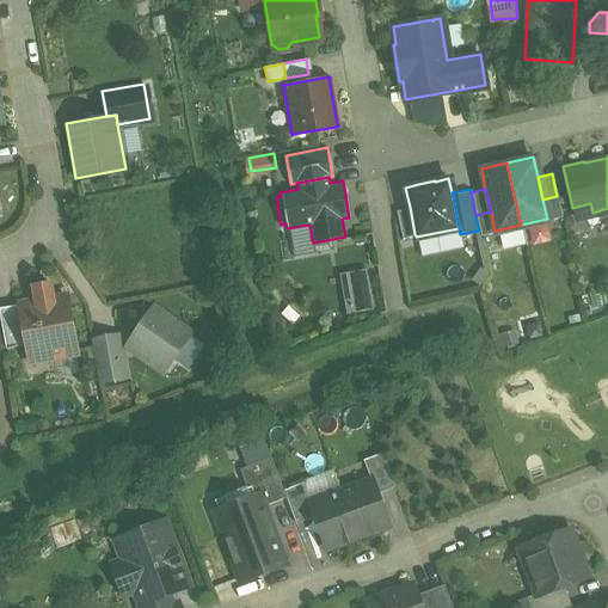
[(557,196),(542,200),(547,219),(562,216),(557,196)]
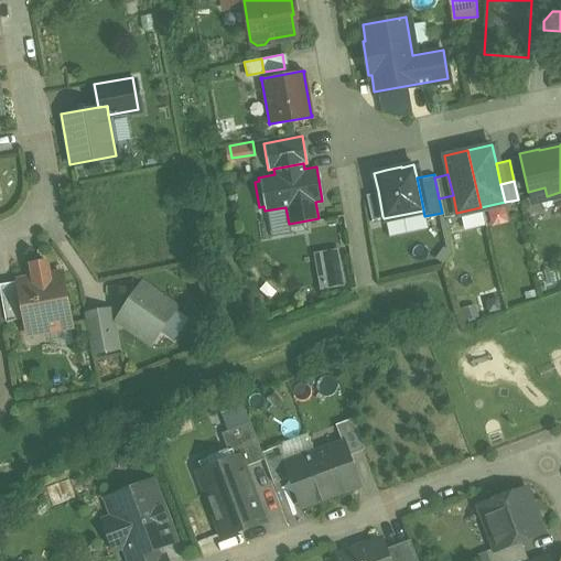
[(378,191),(365,194),(370,219),(383,216),(378,191)]
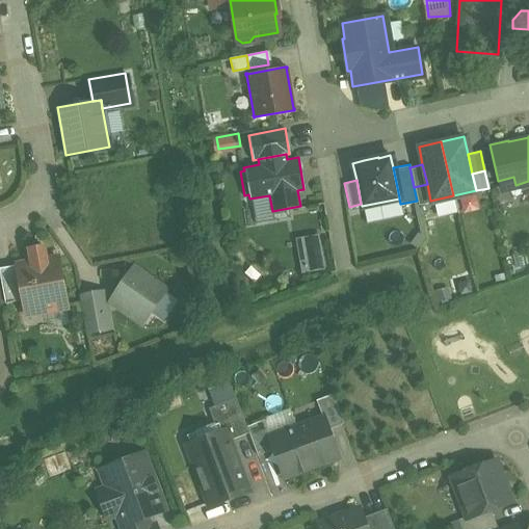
[(427,184),(414,187),(417,201),(418,204),(430,201),(427,184)]
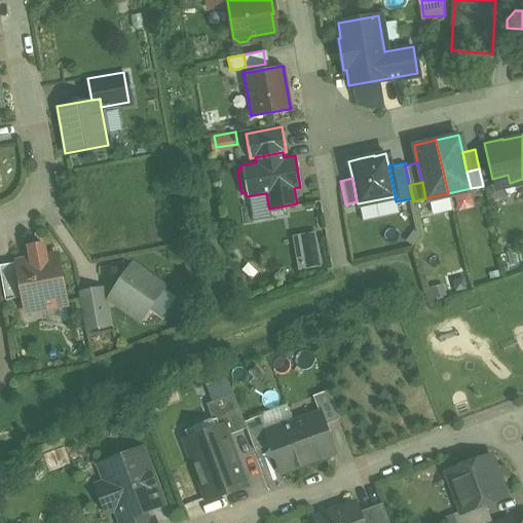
[(296,231),(300,268),(324,265),(320,229),(296,231)]
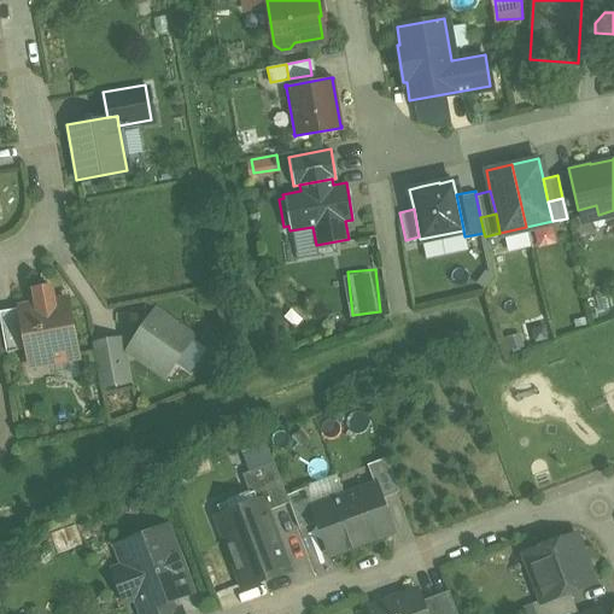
[(48,285),(33,287),(35,304),(18,307),(25,346),(28,362),(76,354),(66,298),(52,300),(48,285)]
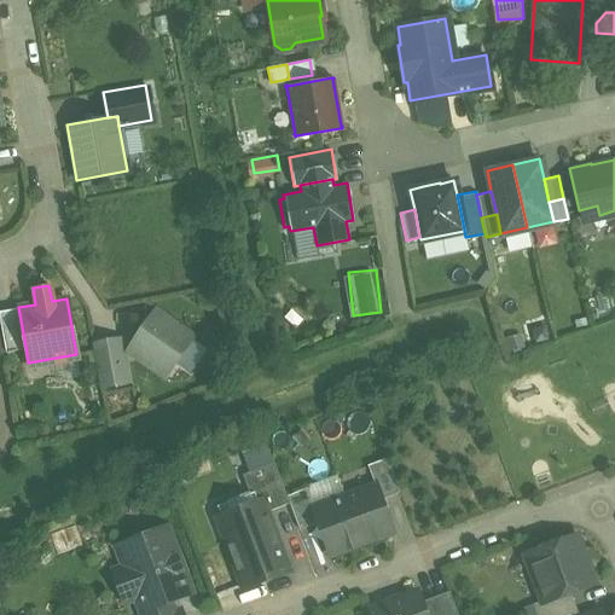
[(18,307),(0,311),(0,324),(5,350),(25,347),(18,307)]
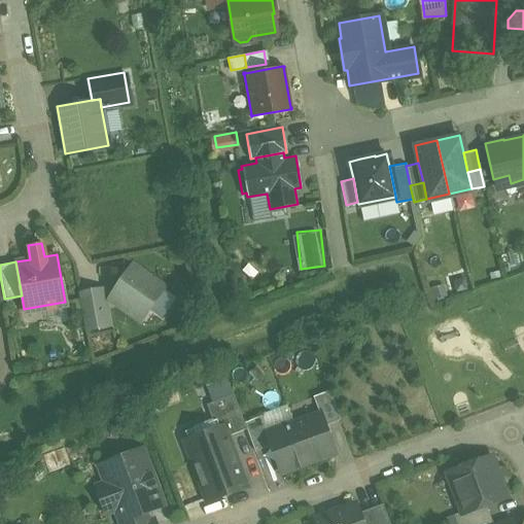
[(162,286),(132,265),(109,297),(139,318),(162,286)]
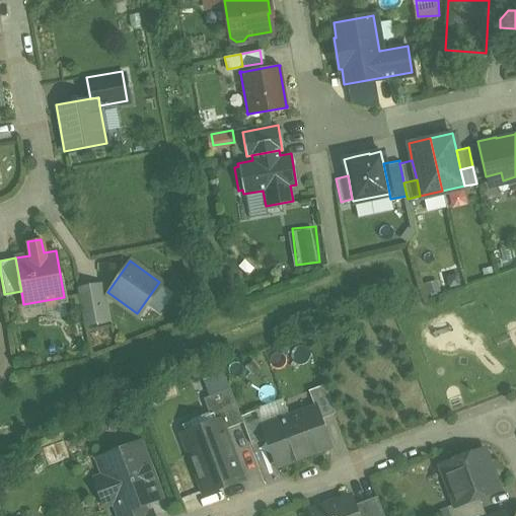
[(99,283),(76,287),(80,307),(103,303),(99,283)]
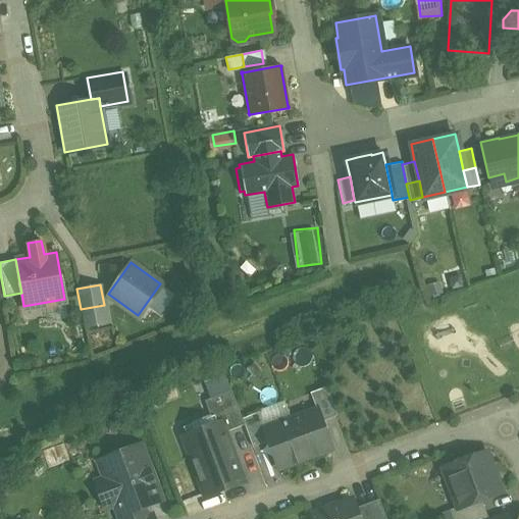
[(81,309),(80,309),(83,324),(107,320),(104,305),(81,309)]
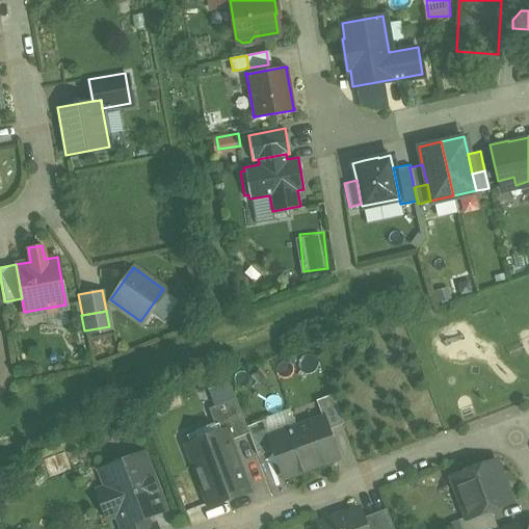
[(332,393),(315,399),(321,415),(322,415),(327,427),(342,422),(332,393)]
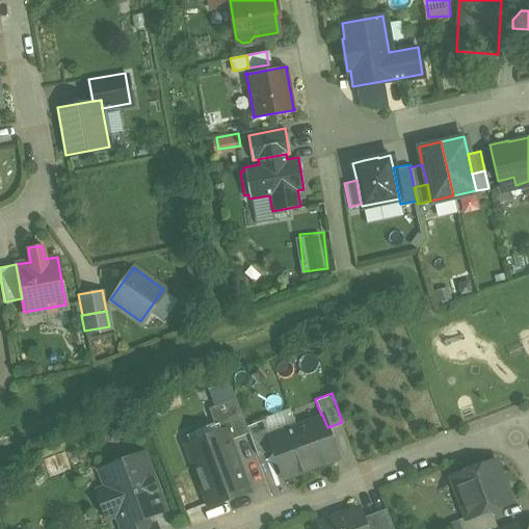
[(235,396),(207,406),(216,431),(225,428),(229,439),(247,431),(245,425),(235,396)]
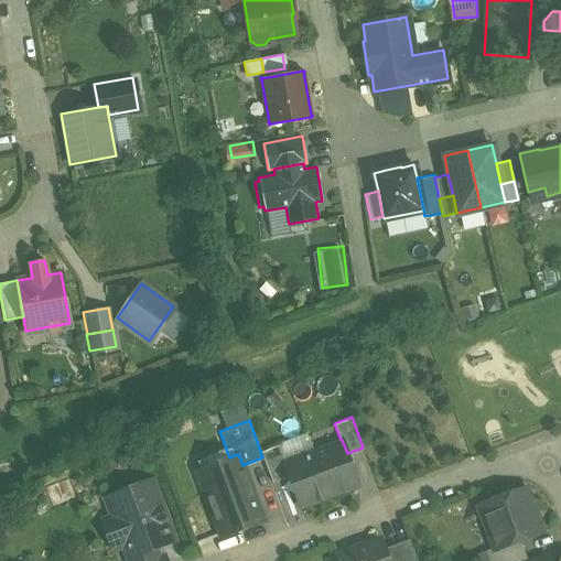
[(341,440),(313,451),(330,495),(358,484),(347,453),(342,440),(341,440)]
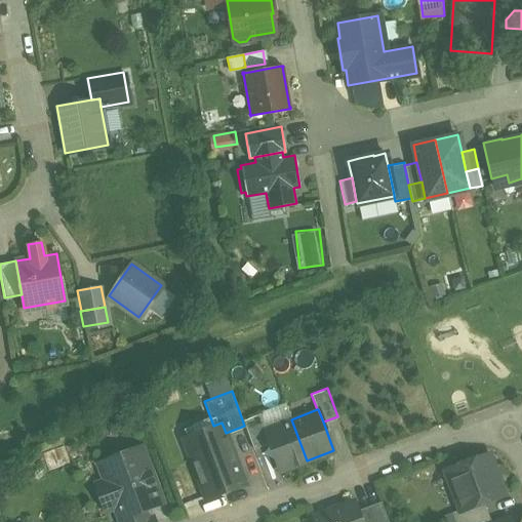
[(259,413),(242,419),(244,426),(253,448),(269,442),(264,430),(265,429),(259,413)]
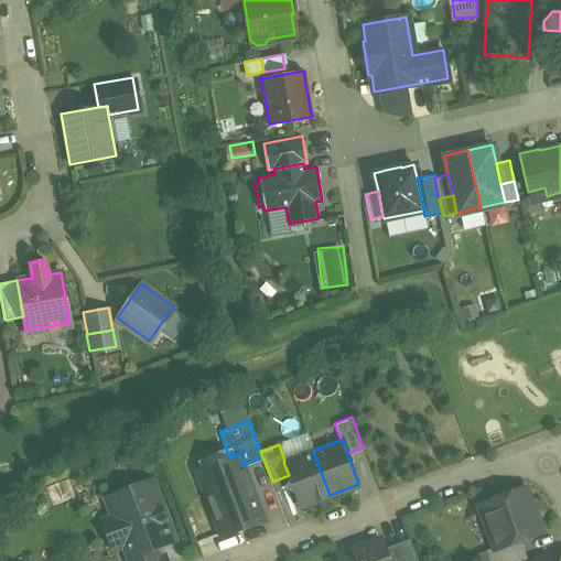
[(330,495),(313,451),(284,461),(283,462),(289,475),(300,505),(330,495)]
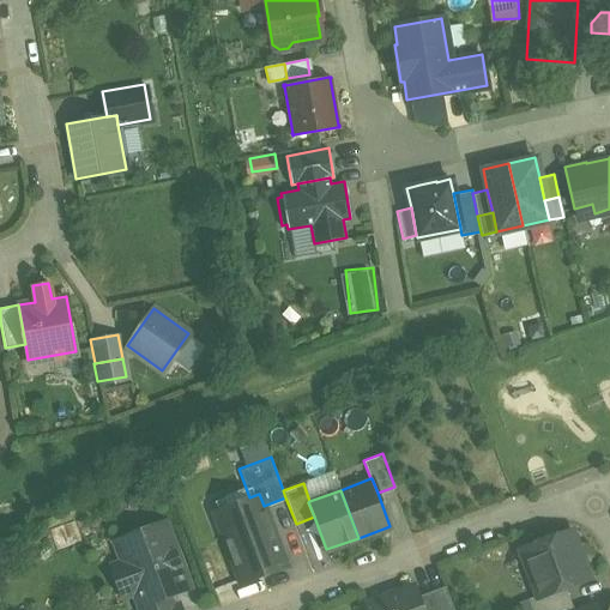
[(264,506),(259,494),(249,497),(213,512),(240,581),(283,566),(275,543),(277,542),(264,506)]
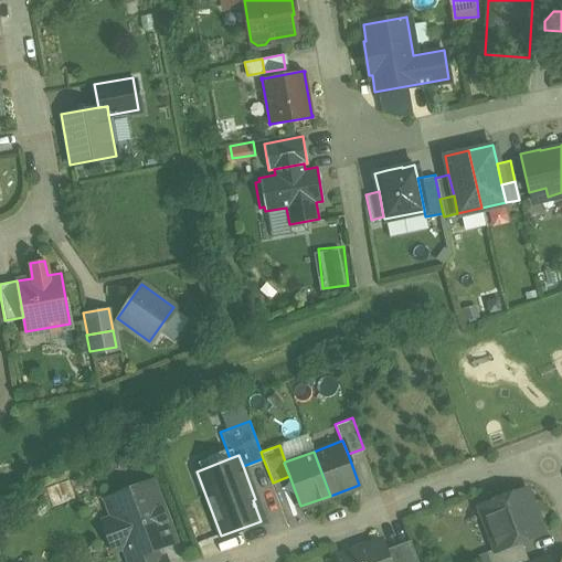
[(151,487),(131,494),(130,489),(108,497),(116,518),(104,522),(112,545),(125,541),(129,554),(126,555),(127,561),(144,561),(159,557),(155,547),(171,540),(151,487)]
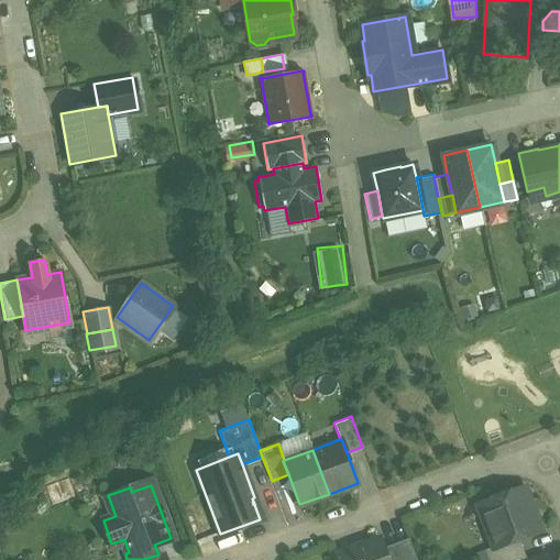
[(522,487),(480,503),(495,545),(497,544),(498,545),(518,538),(537,530),(522,487)]
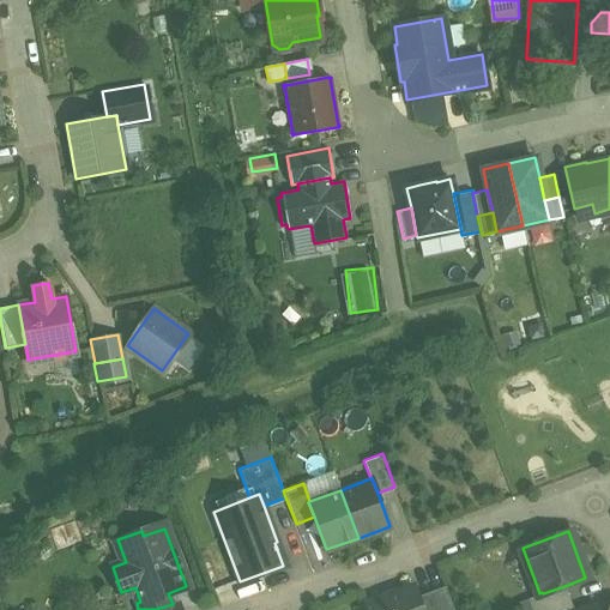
[(453,609),(445,585),(417,596),(422,609),(453,609)]
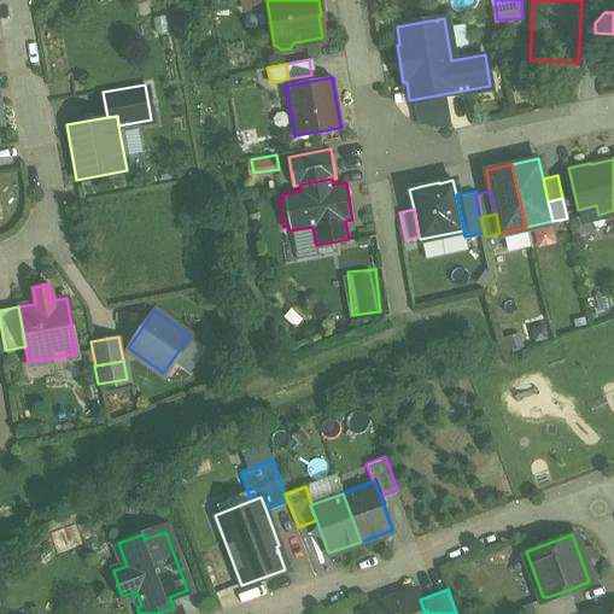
[(416,590),(368,607),(370,613),(425,613),(420,600),(416,590)]
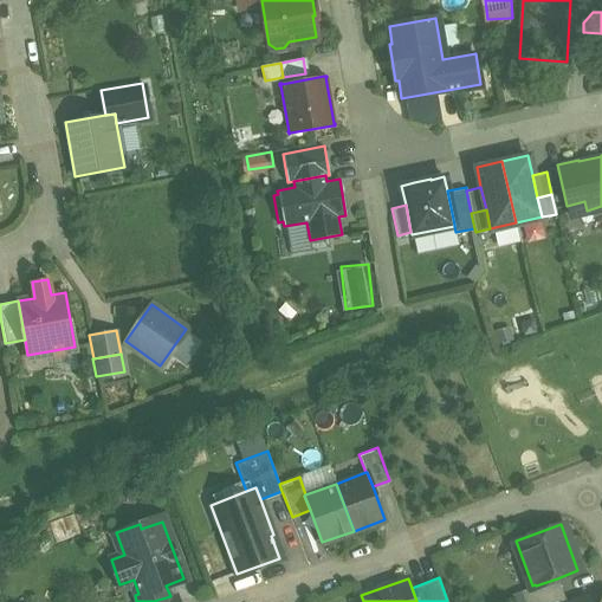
[(557,578),(536,586),(535,584),(532,586),(520,590),(524,601),(558,601),(565,600),(557,578)]
